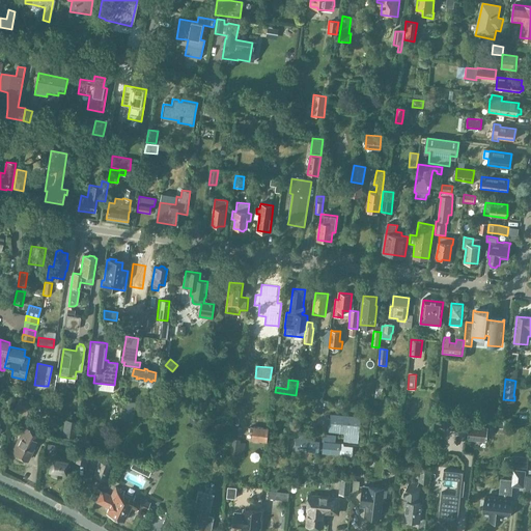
[(19,397),(14,409),(29,417),(35,406),(19,397)]
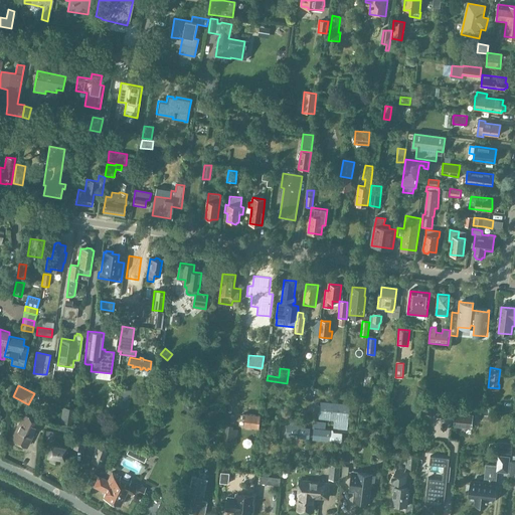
[(438,401),(433,401),(424,399),(422,412),(432,414),(436,414),(438,401)]
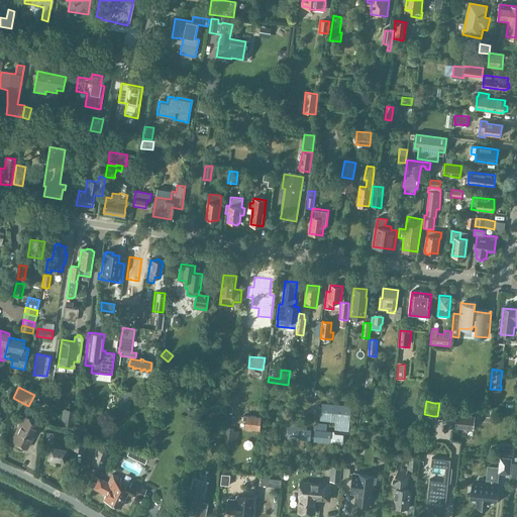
[(193,409),(193,408),(193,407),(193,406),(192,406),(192,405),(191,404),(190,404),(190,403),(189,403),(188,403),(187,403),(186,404),(185,404),(185,405),(184,406),(184,407),(184,408),(184,409),(184,410),(185,410),(185,411),(186,411),(187,412),(188,412),(189,412),(190,412),(190,411),(191,411),(192,410),(192,409),(193,409)]
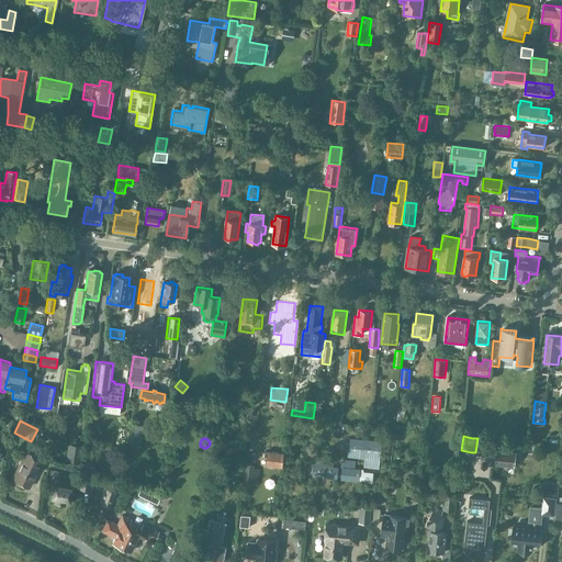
[(475,453),(491,456),(493,440),(478,438),(475,453)]
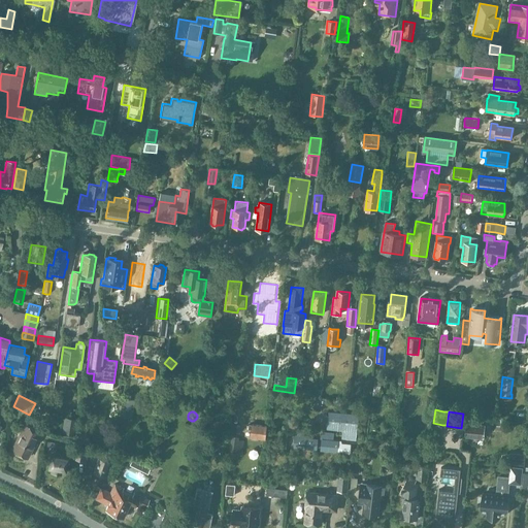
[(329,413),(328,430),(357,432),(359,415),(329,413)]
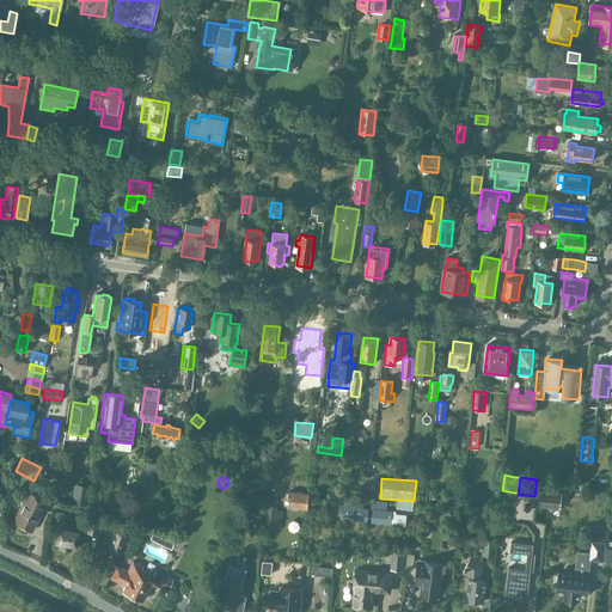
[(72,502),(87,505),(90,487),(74,484),(72,502)]
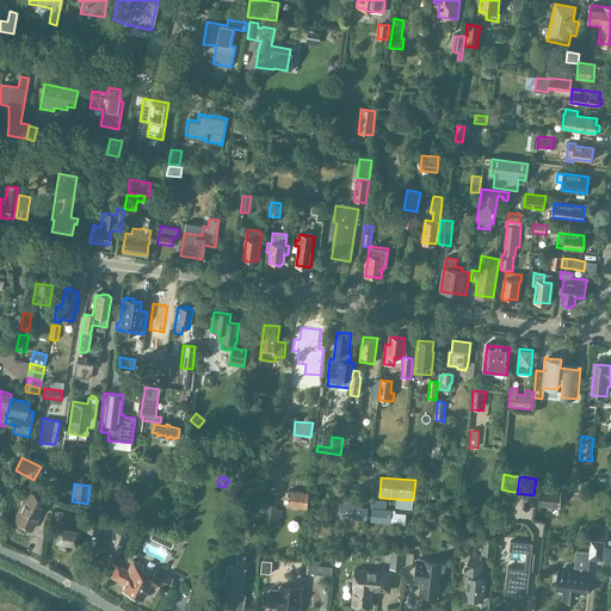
[(88,512),(97,513),(100,487),(92,486),(88,512)]
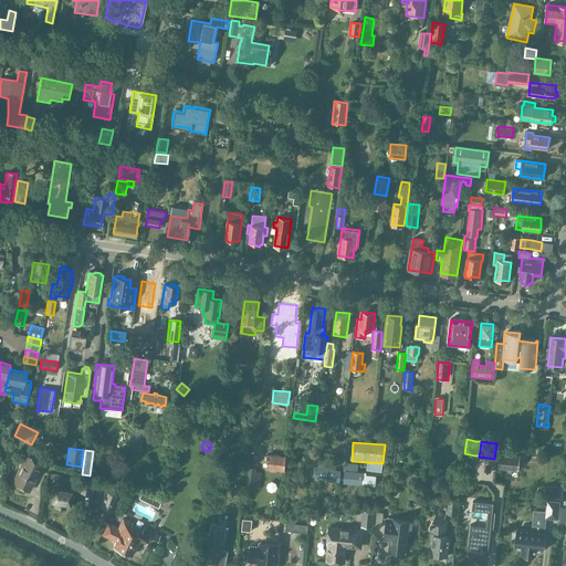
[(498,469),(519,471),(520,456),(500,453),(498,469)]
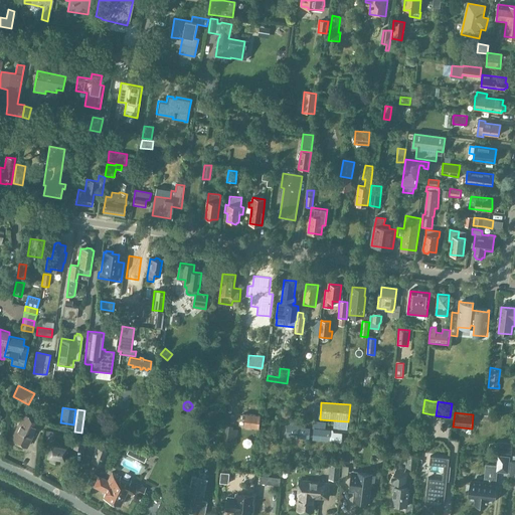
[(18,426),(11,440),(26,448),(33,433),(35,434),(41,423),(24,414),(20,421),(19,421),(17,425),(18,426)]
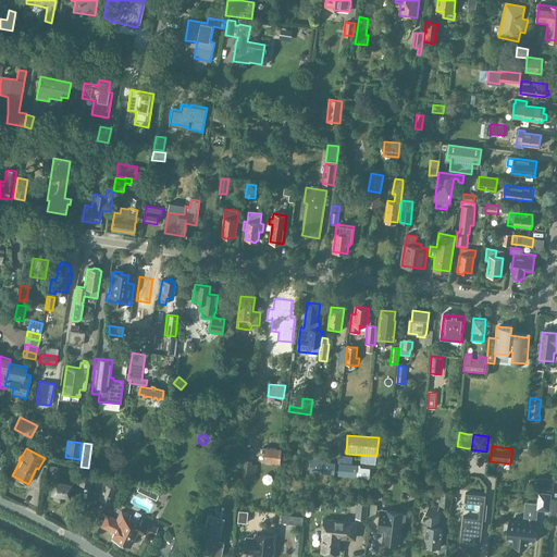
[(262,454),(265,454),(264,462),(281,465),(282,449),(265,448),(263,448),(262,454)]
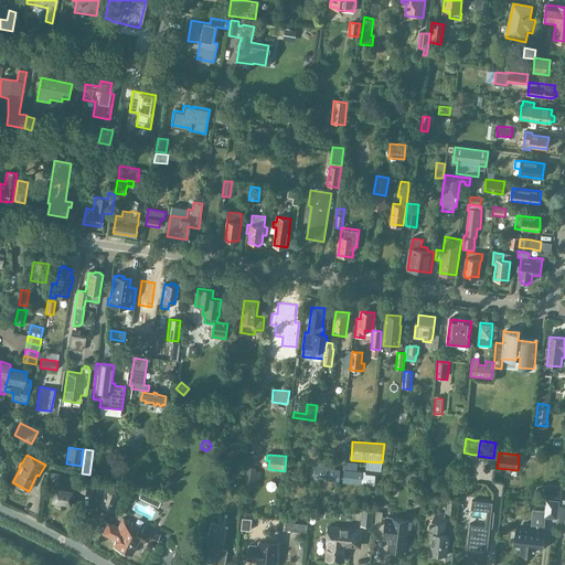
[(316,461),(315,478),(315,480),(322,480),(339,482),(340,470),(331,469),(332,462),(316,461)]
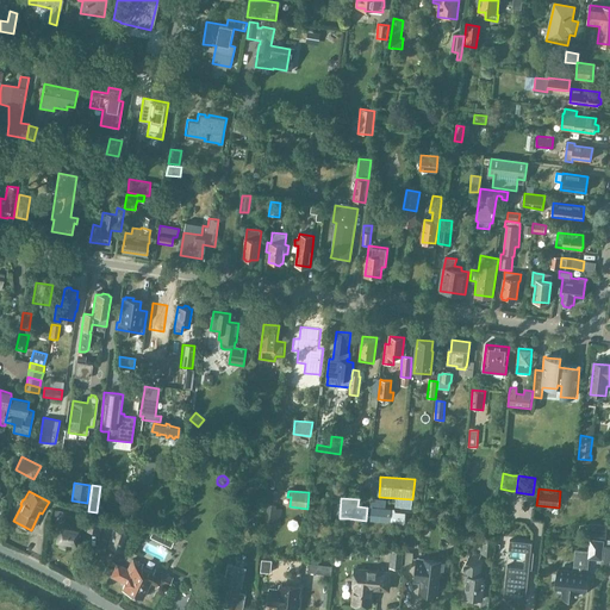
[(405,524),(406,514),(391,512),(391,510),(385,509),(386,500),(371,499),(369,508),(372,508),(371,521),(386,523),(405,524)]
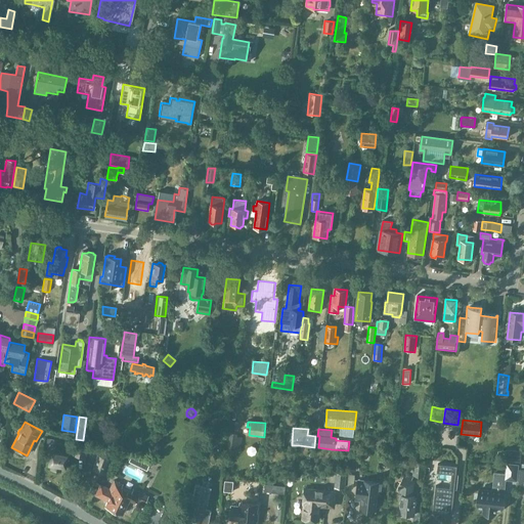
[(228,450),(227,453),(234,454),(234,451),(235,451),(236,447),(241,447),(243,438),(237,438),(237,434),(229,434),(227,450),(228,450)]
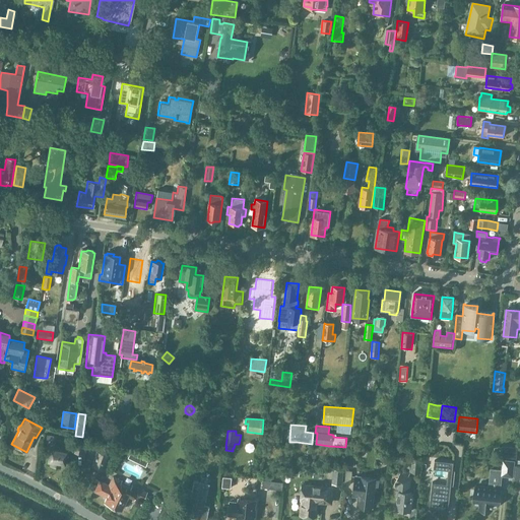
[(74,441),(74,448),(73,448),(72,453),(85,454),(85,448),(84,448),(85,442),(74,441)]
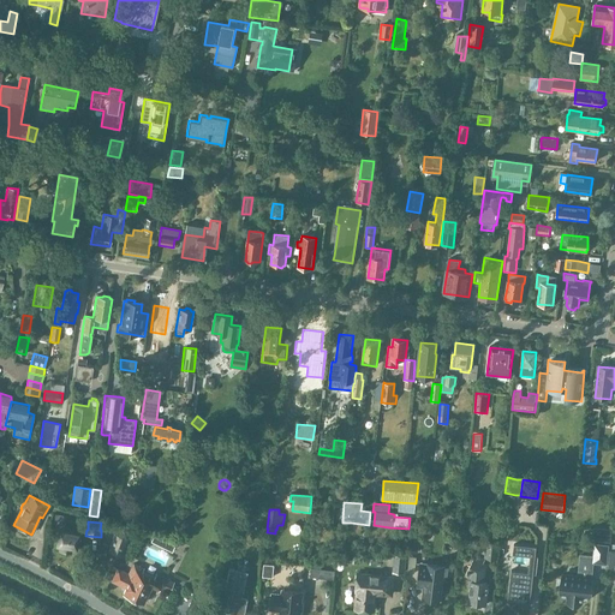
[(73,550),(77,531),(61,529),(58,547),(60,548),(60,551),(70,553),(71,549),(73,550)]
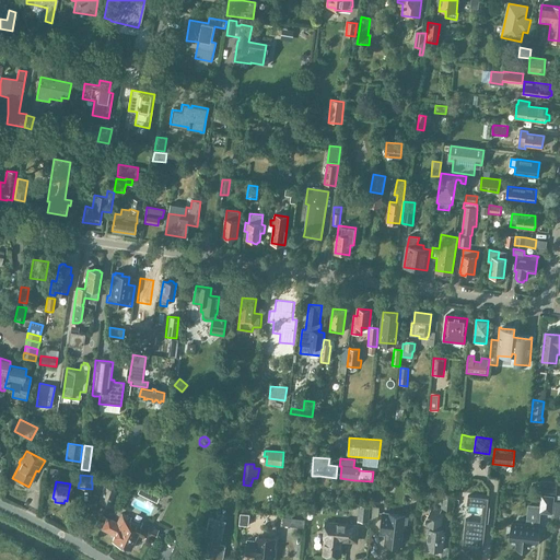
[(539,493),(557,494),(558,482),(556,482),(553,481),(540,481),(540,483),(539,493)]
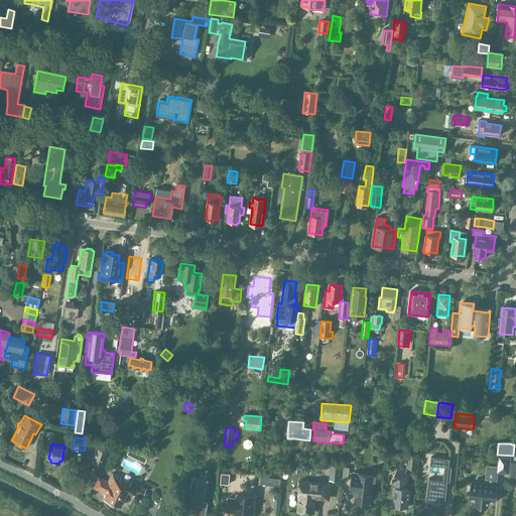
[(107,453),(96,447),(92,463),(102,467),(107,453)]
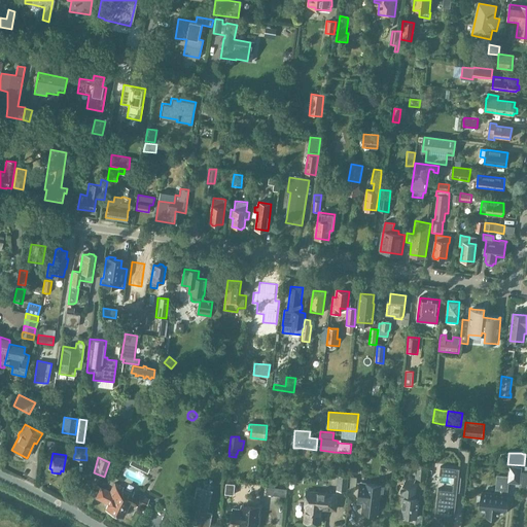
[(133,457),(130,463),(147,471),(150,465),(133,457)]
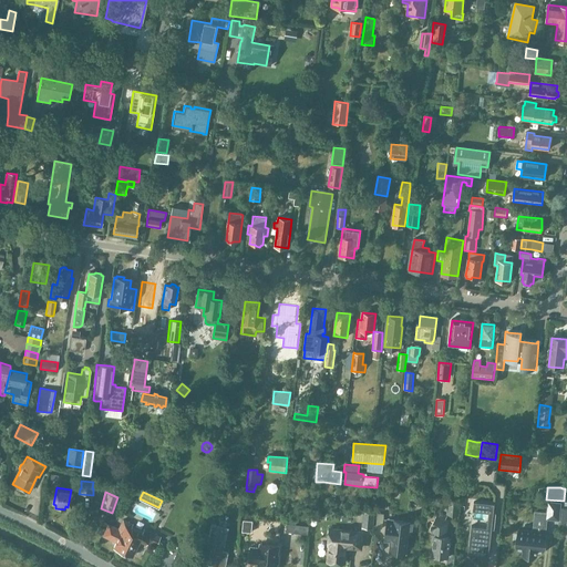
[(450,514),(459,515),(460,501),(451,500),(450,514)]
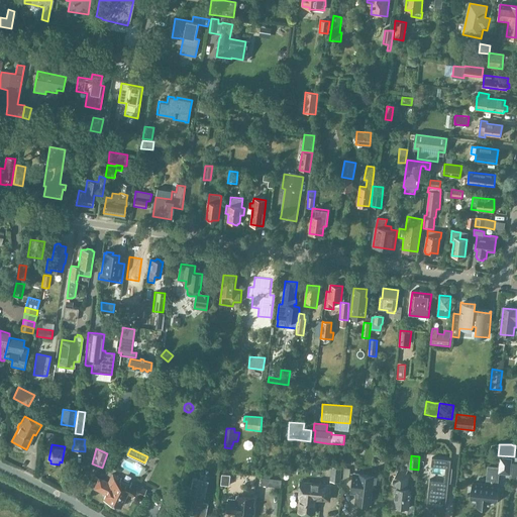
[(426,504),(445,506),(447,483),(450,483),(452,468),(449,468),(450,459),(431,457),(426,504)]
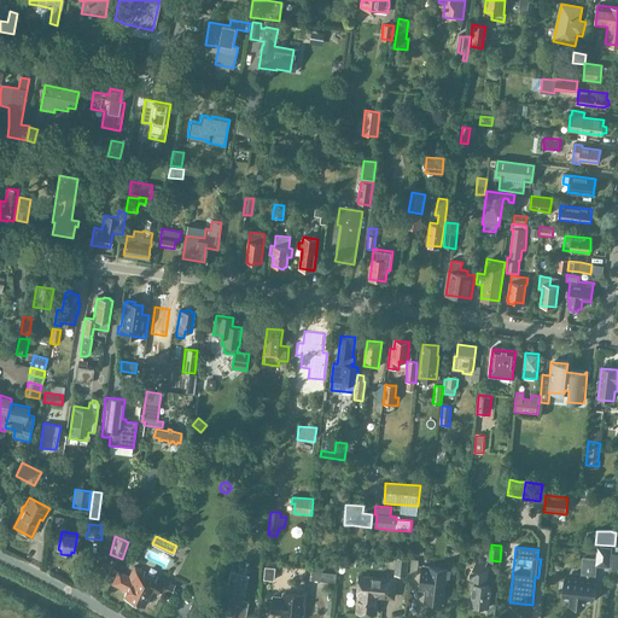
[(584,606),(584,600),(593,600),(594,581),(592,581),(592,573),(595,575),(596,566),(610,567),(612,548),(598,547),(596,560),(584,559),(584,558),(583,558),(582,573),(586,573),(584,579),(565,578),(564,598),(571,598),(570,604),(584,606)]
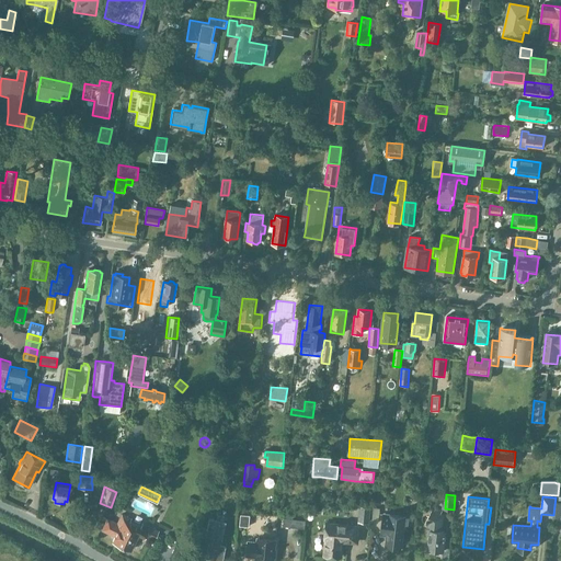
[(357,522),(369,523),(370,507),(359,506),(357,522)]
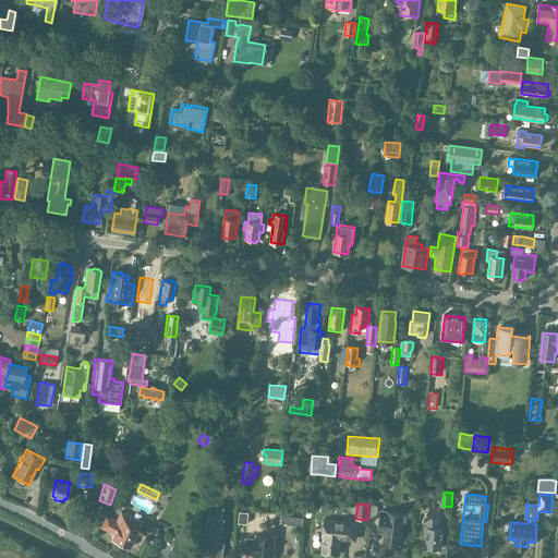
[(427,526),(427,528),(425,547),(440,549),(443,529),(440,529),(441,514),(439,511),(438,511),(439,508),(434,506),(433,508),(431,507),(423,520),(427,523),(427,526)]
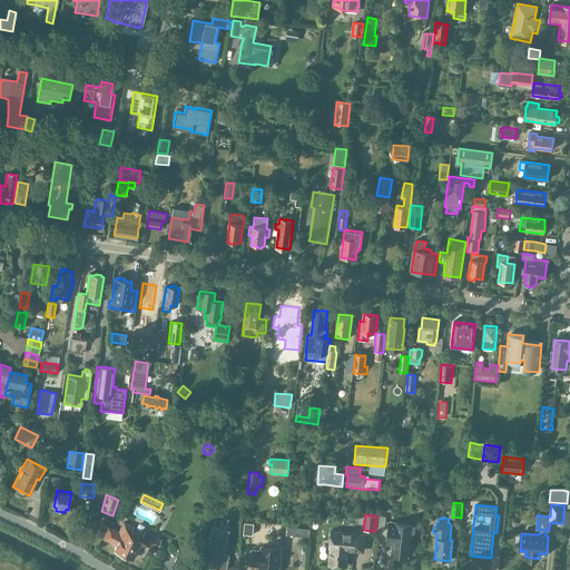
[(117,546),(115,550),(133,560),(140,544),(147,549),(149,542),(158,547),(161,540),(145,531),(144,536),(133,530),(134,527),(124,522),(119,532),(109,528),(104,539),(117,546)]
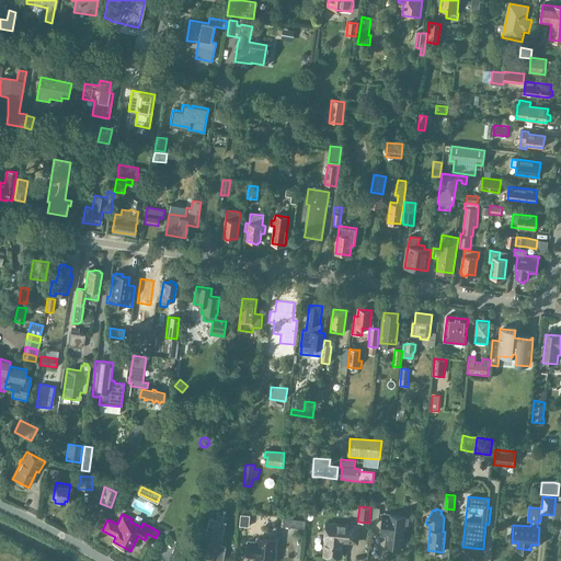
[(205,542),(208,544),(205,559),(217,560),(221,560),(226,547),(220,546),(227,516),(217,514),(216,521),(209,518),(205,542)]
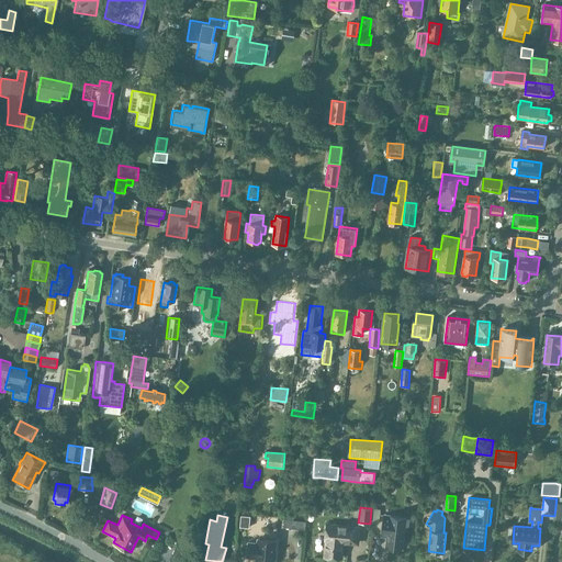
[(242,515),(239,527),(248,528),(250,517),(242,515)]
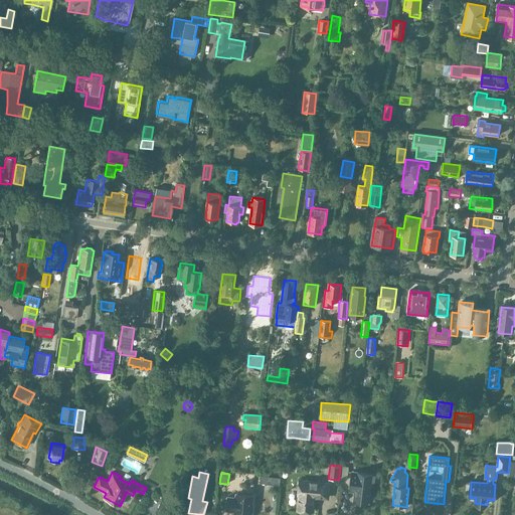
[(350,490),(356,491),(355,500),(368,502),(371,475),(352,473),(350,490)]
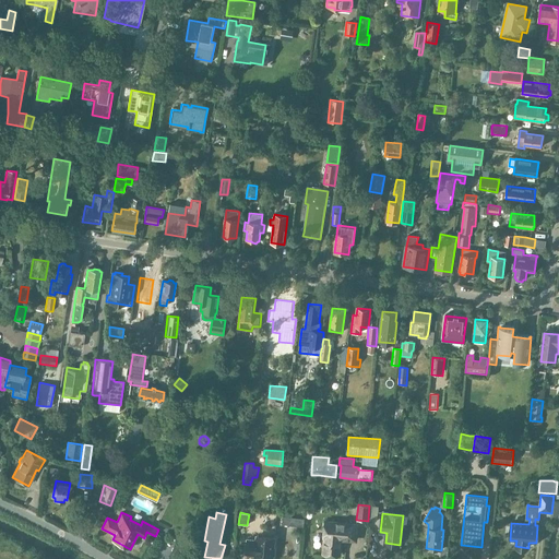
[(282,525),(304,527),(305,520),(283,516),(282,525)]
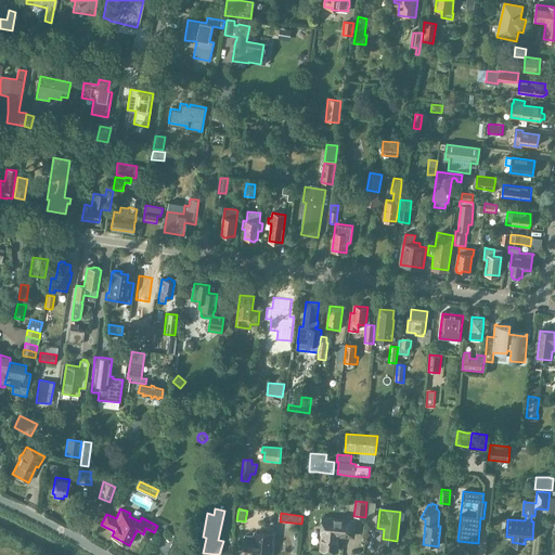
[(317,517),(314,546),(330,547),(331,532),(346,533),(346,518),(317,517)]
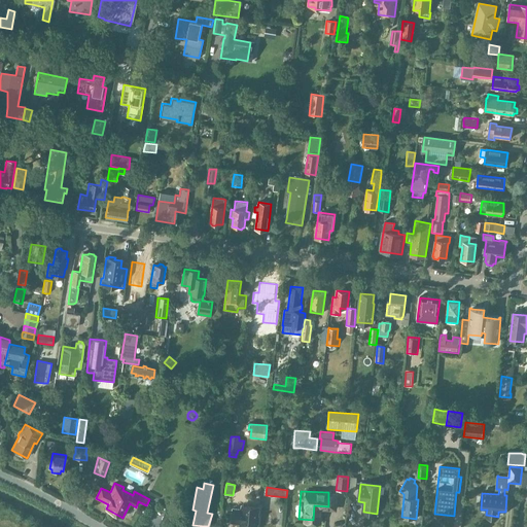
[(241,508),(232,507),(230,523),(239,524),(238,526),(257,526),(257,524),(258,524),(259,516),(258,516),(259,507),(249,506),(241,505),(241,508)]
